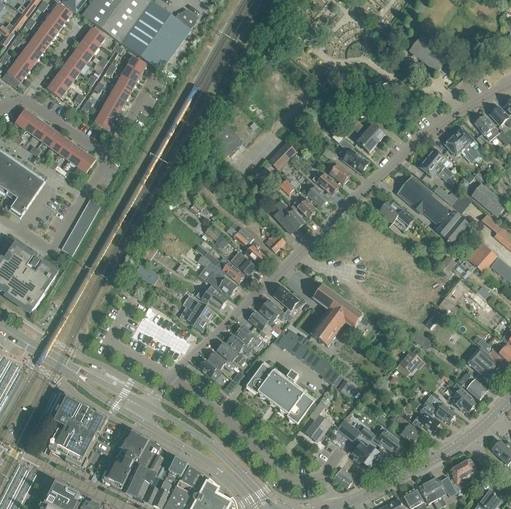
[(62,0),(61,1),(75,12),(85,0),(62,0)]
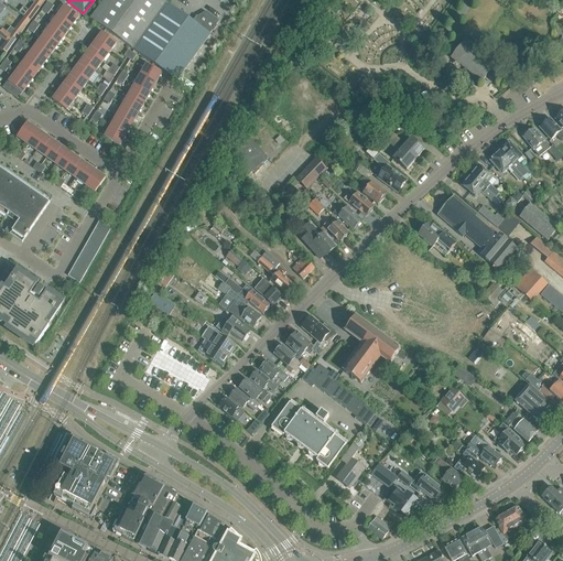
[(166,1),(164,0),(100,0),(89,17),(104,27),(118,38),(132,47),(166,1)]
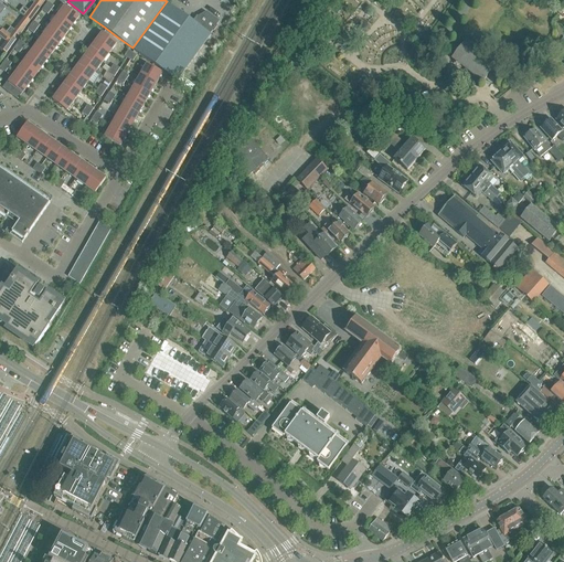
[(167,1),(132,48),(148,59),(161,69),(176,80),(209,33),(209,32),(211,29),(212,30),(215,24),(214,24),(217,20),(205,11),(197,16),(192,21),(167,1)]
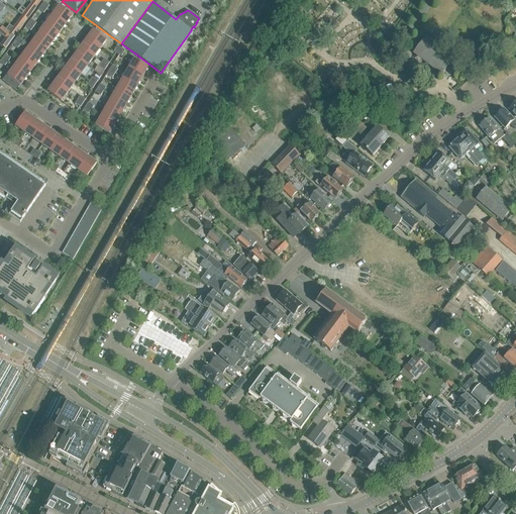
[(25,7),(20,3),(16,9),(25,16),(29,10),(25,7)]
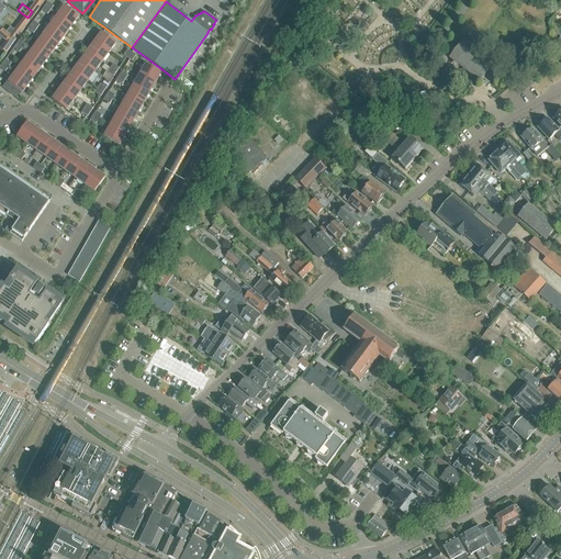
[(64,3),(56,13),(70,23),(77,13),(64,3)]
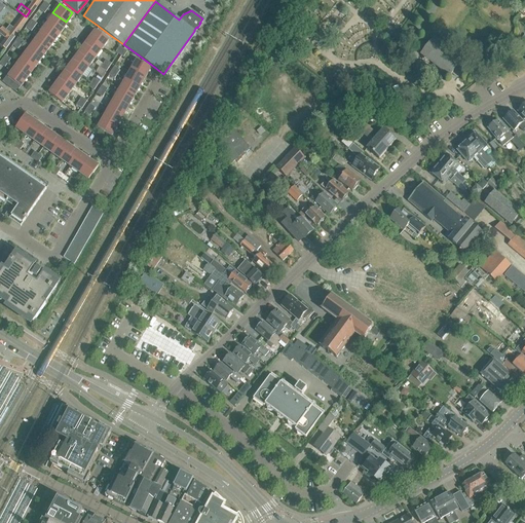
[(52,12),(46,22),(60,31),(66,22),(52,12)]
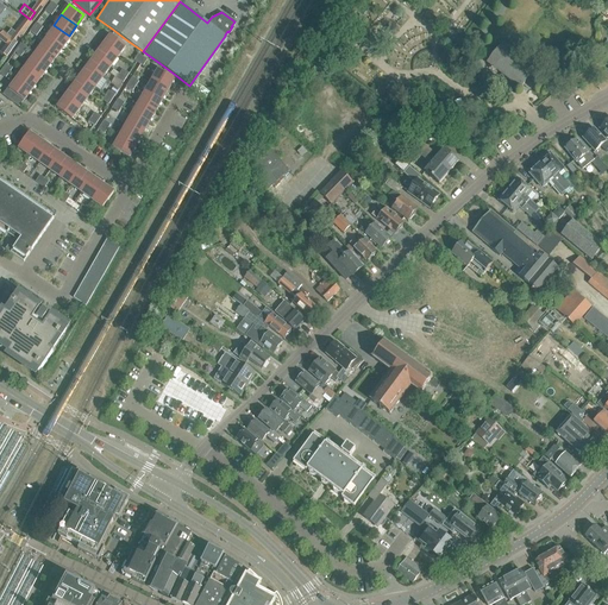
[(54,25),(46,36),(61,46),(69,36),(54,25)]
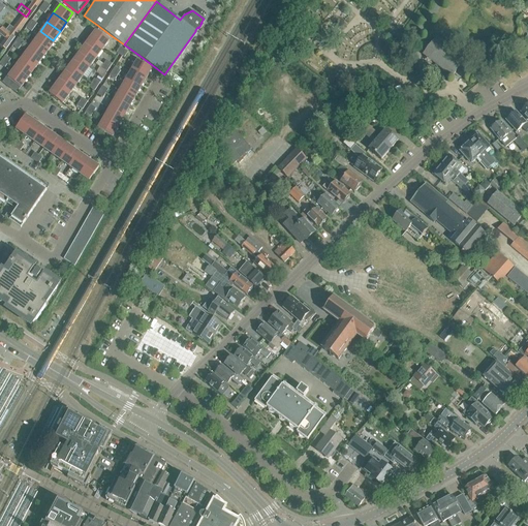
[(17,29),(11,26),(8,23),(4,28),(12,34),(17,29)]
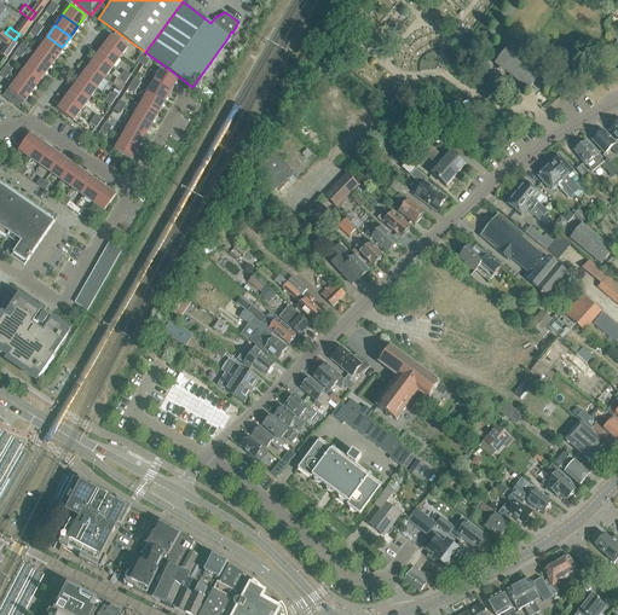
[(111,33),(103,44),(119,56),(126,45),(130,41),(114,29),(111,33)]
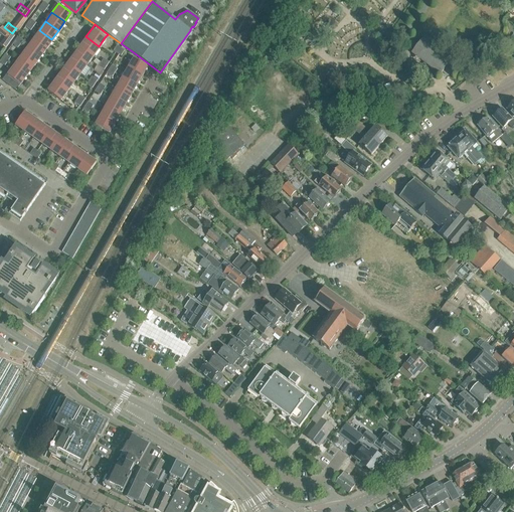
[(4,33),(0,39),(6,44),(13,34),(12,33),(4,27),(4,26),(1,30),(4,33)]
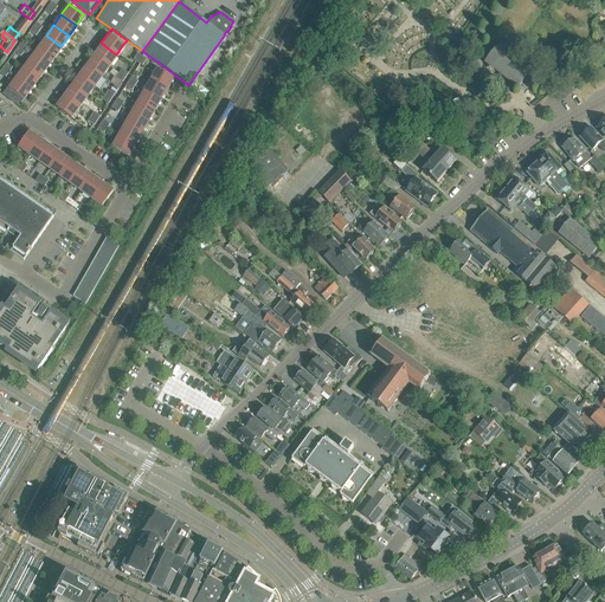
[(46,36),(38,46),(53,56),(60,46),(46,36)]
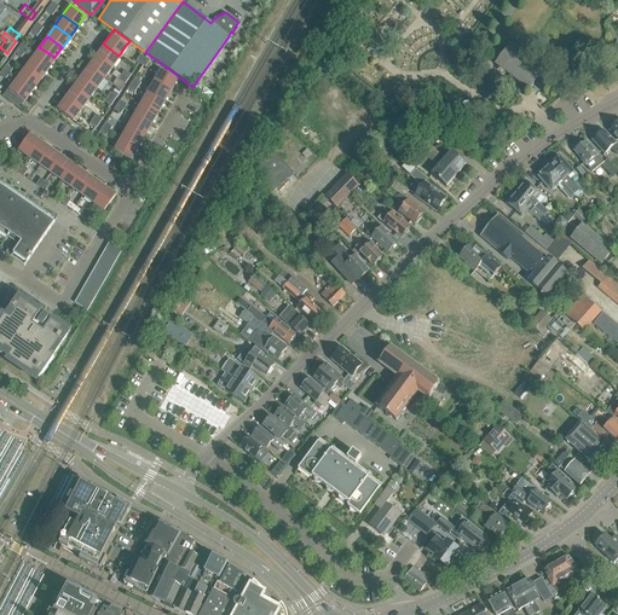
[(530,85),(536,90),(537,87),(543,80),(537,75),(541,71),(513,50),(518,45),(509,39),(501,50),(497,54),(494,61),(501,67),(529,87),(530,85)]
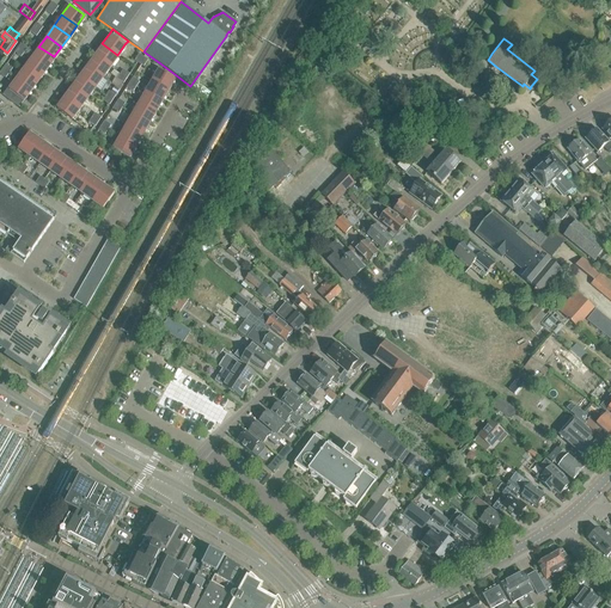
[(102,43),(95,54),(110,65),(117,55),(102,43)]
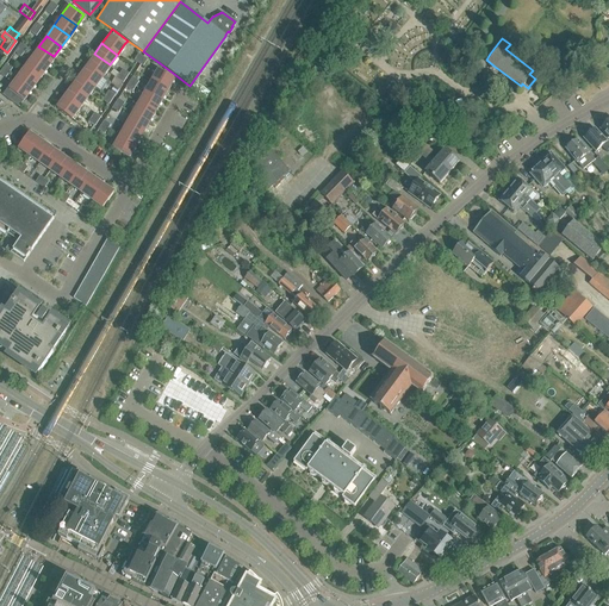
[(38,47),(31,57),(45,67),(54,56),(38,47)]
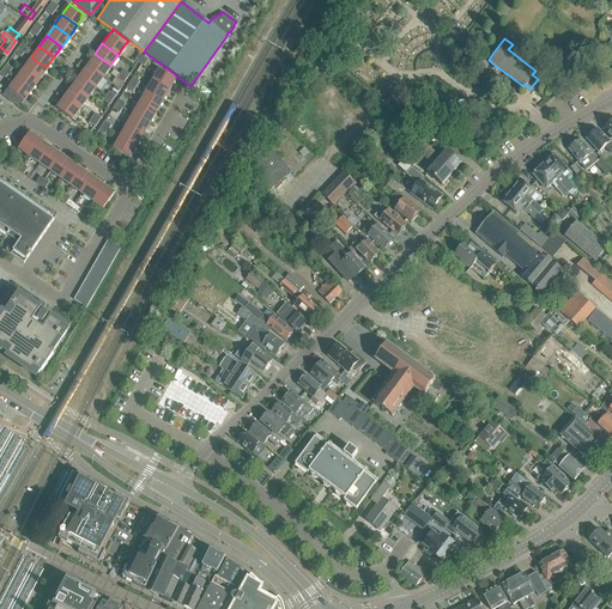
[(95,54),(88,65),(102,75),(110,65),(95,54)]
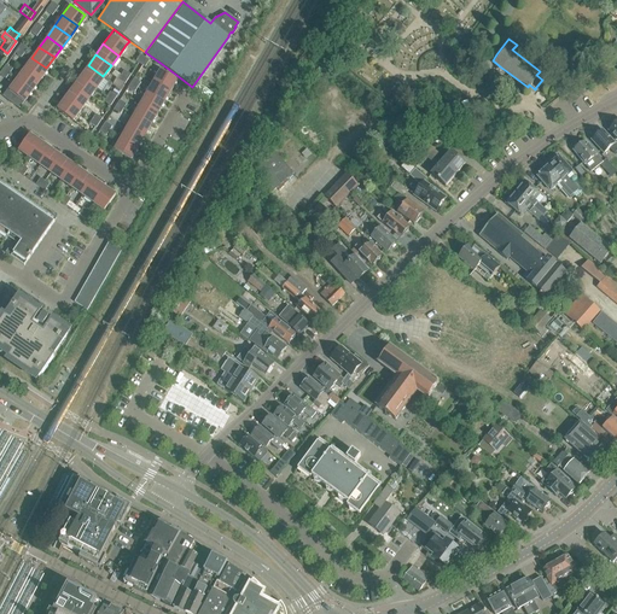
[(31,58),(24,68),(39,77),(46,68),(31,58)]
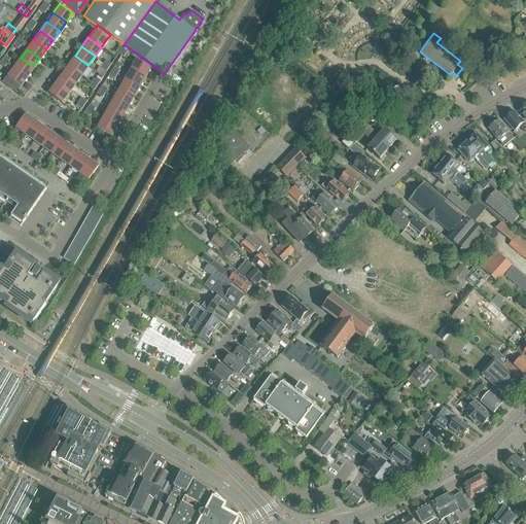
[(136,58),(130,68),(144,75),(149,66),(149,65),(150,64),(138,55),(136,58)]
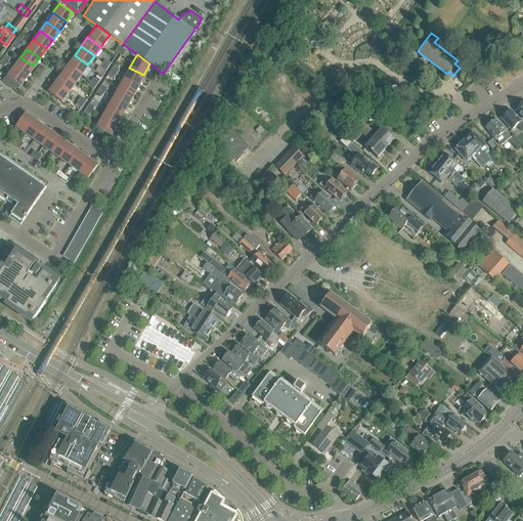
[(75,55),(68,63),(81,74),(87,64),(75,55)]
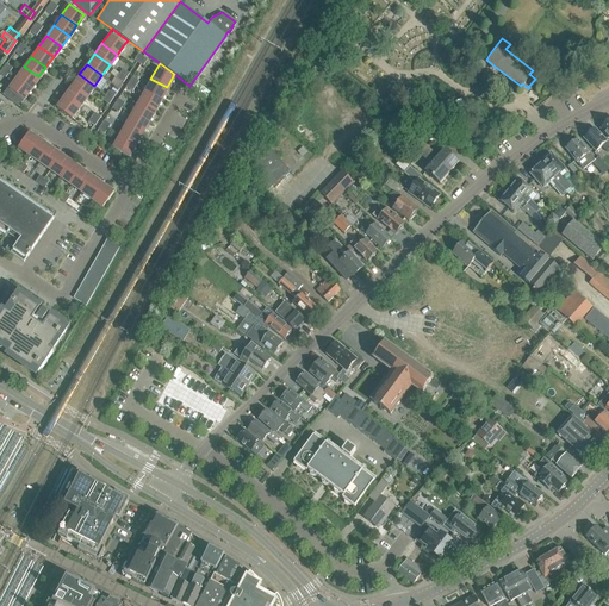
[(24,67),(16,77),(30,88),(38,76),(24,67)]
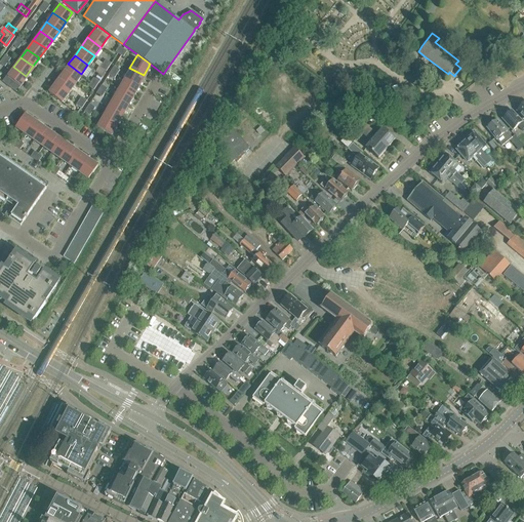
[(68,64),(62,73),(75,82),(81,74),(68,64)]
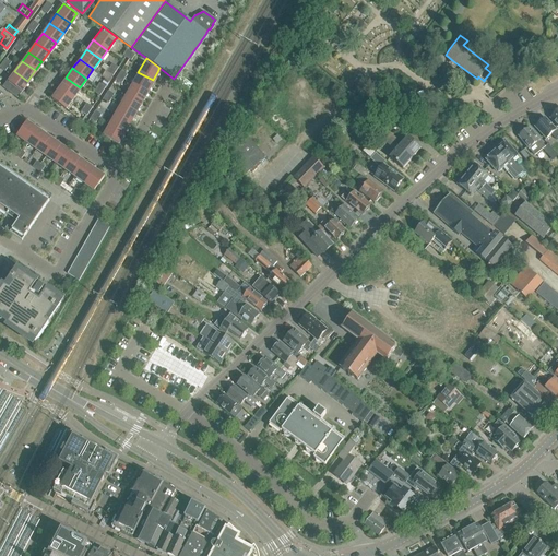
[(14,71),(12,69),(1,84),(16,96),(27,81),(14,71)]
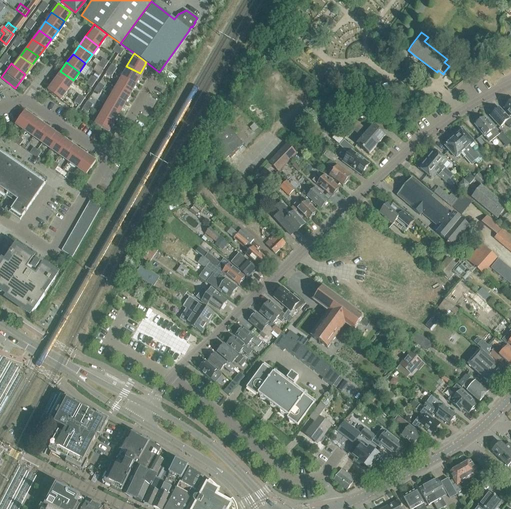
[(126,66),(121,75),(135,83),(140,73),(126,66)]
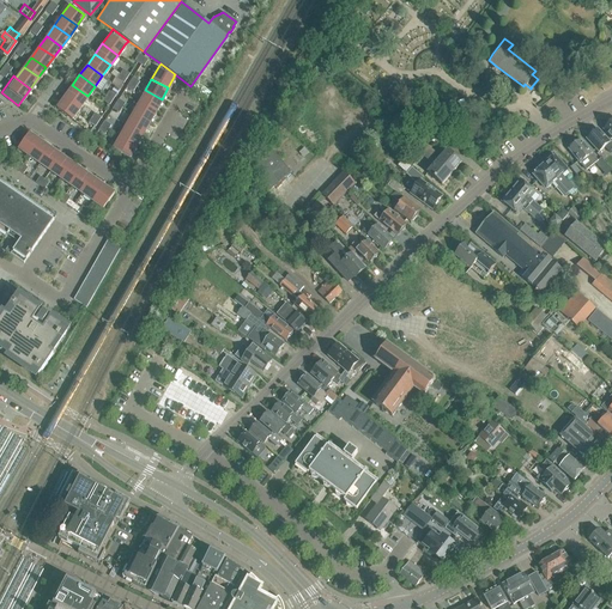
[(72,85),(65,95),(79,107),(88,96),(72,85)]
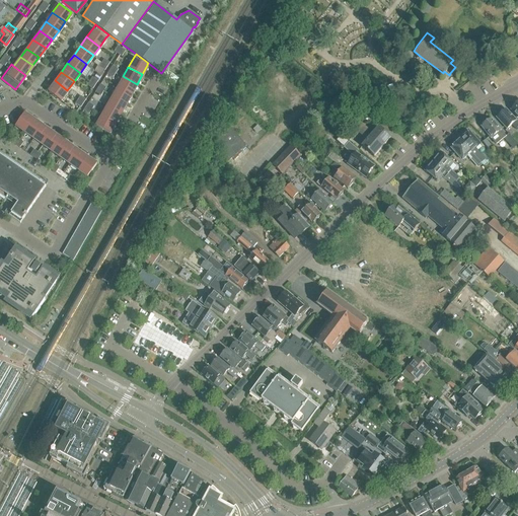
[(123,76),(118,86),(131,93),(137,84),(123,76)]
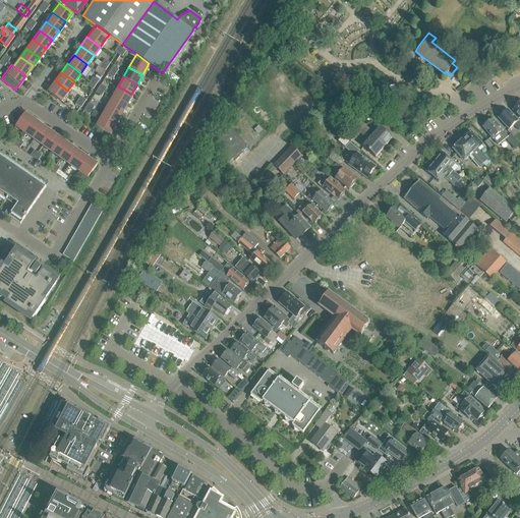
[(55,80),(48,90),(61,100),(67,91),(55,80)]
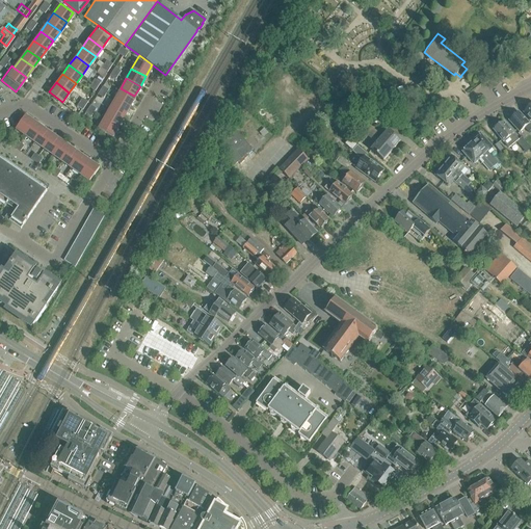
[(121,88),(115,98),(129,106),(134,96),(121,88)]
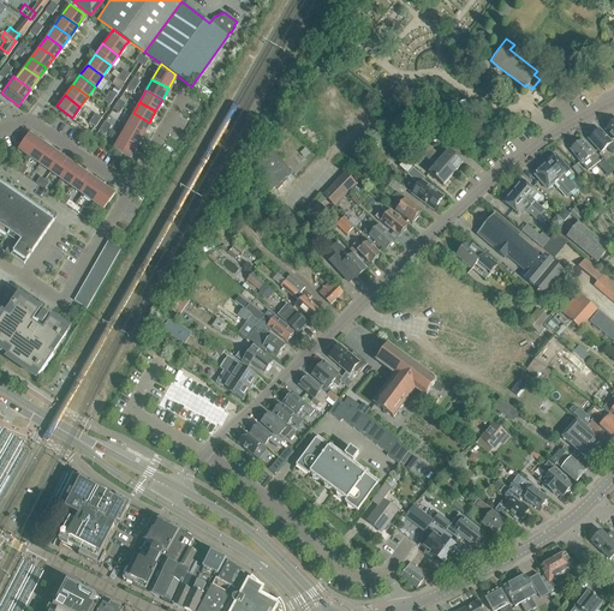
[(133,113),(126,124),(143,133),(149,123),(133,113)]
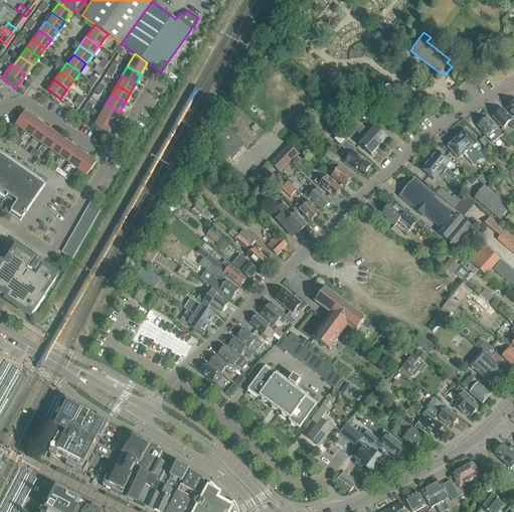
[(106,104),(101,114),(114,121),(120,112),(106,104)]
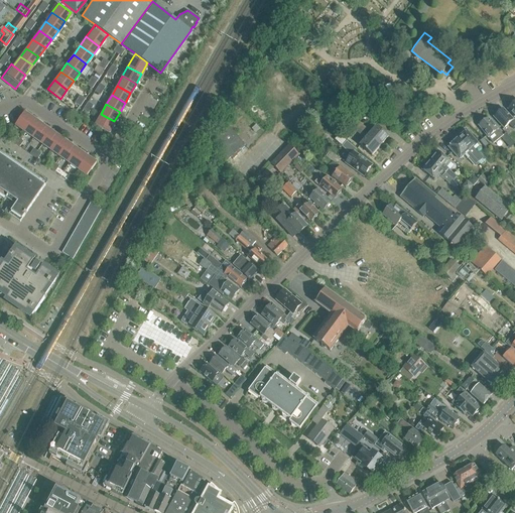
[(492,115),(502,127),(508,122),(512,127),(514,124),(514,122),(501,107),(492,115)]
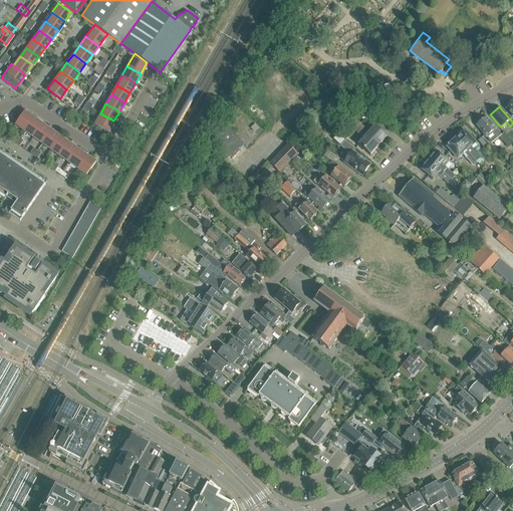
[(14,122),(23,130),(32,116),(23,109),(14,122)]
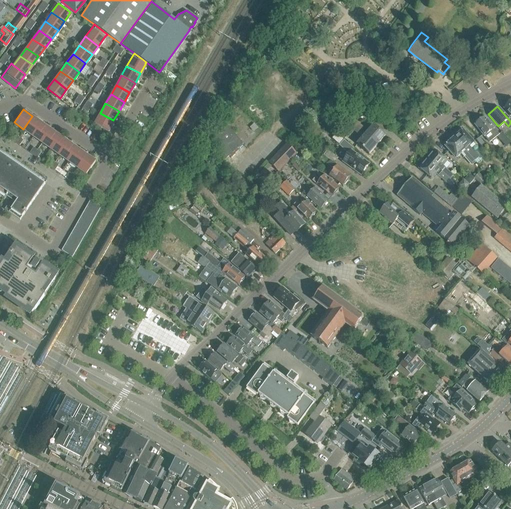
[(100,113),(94,122),(108,130),(113,120),(100,113)]
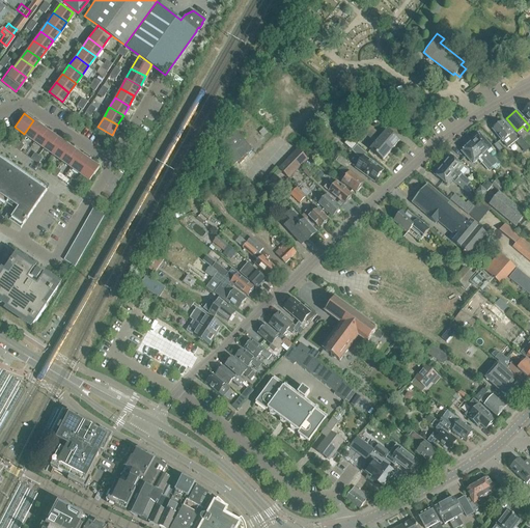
[(505,143),(509,140),(511,142),(514,139),(523,149),(528,144),(519,135),(517,137),(511,131),(510,131),(501,119),(492,128),(501,140),(502,139),(505,143)]
